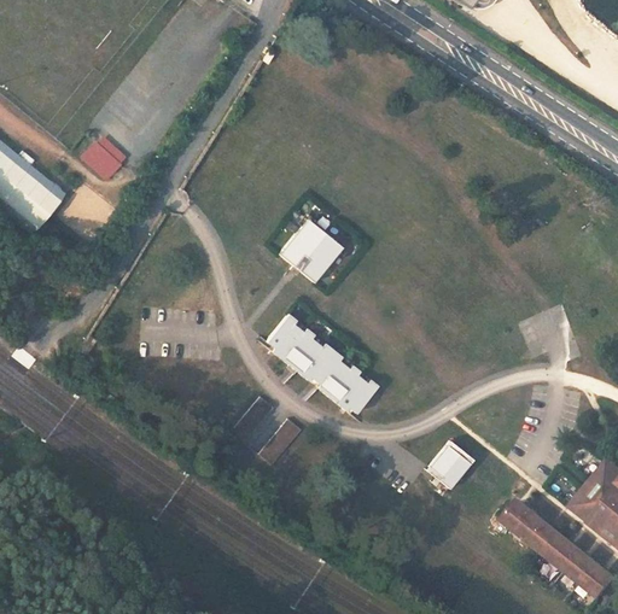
[(448,0),(465,10),(470,0),(448,0)]
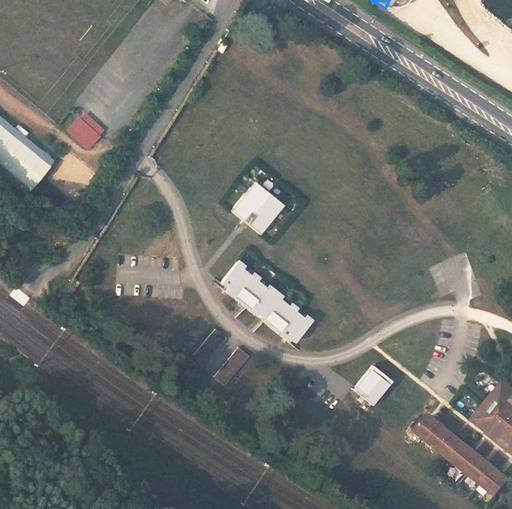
[(74,120),(95,137),(99,131),(79,114),(74,120)]
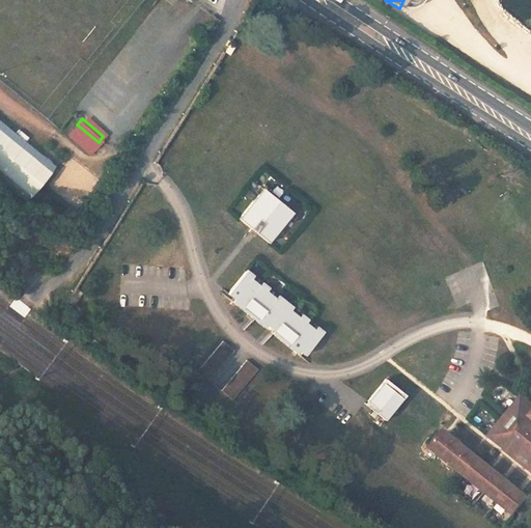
[(20,131),(15,137),(0,122),(0,173),(27,202),(57,173),(28,142),(29,140),(20,131)]
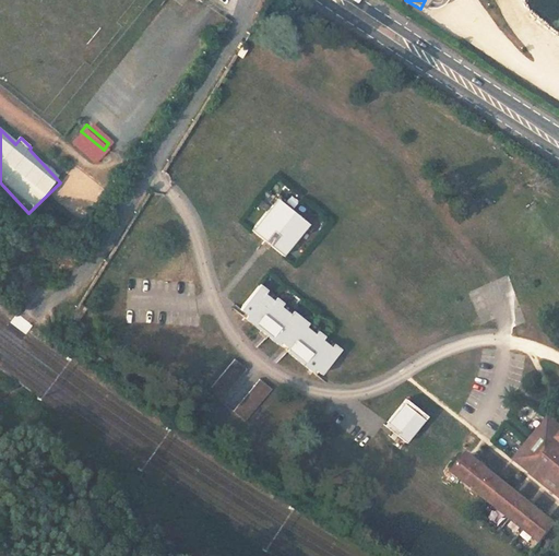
[(69,145),(92,164),(104,150),(81,131),(69,145)]
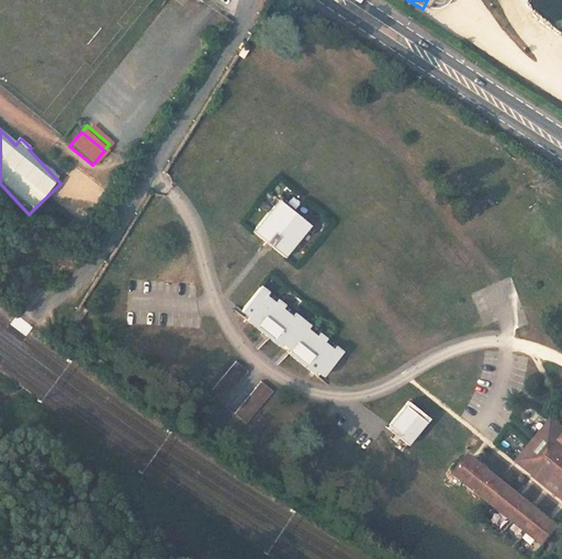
[(312,224),(280,198),(254,228),(285,255),(312,224)]
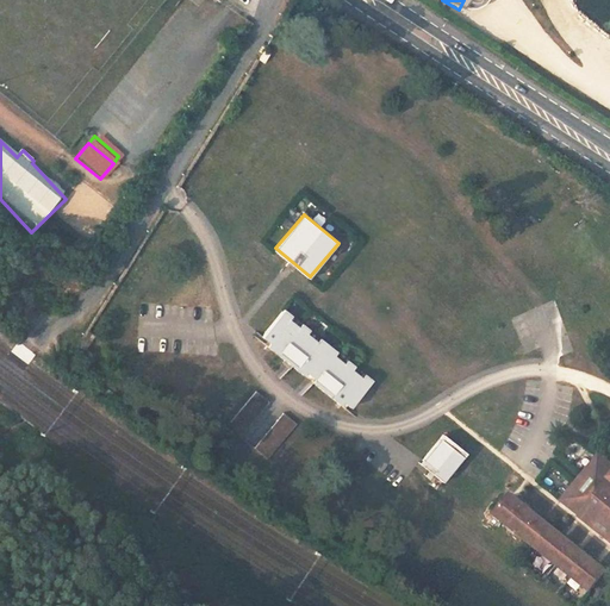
[(372,380),(284,307),(260,337),(346,410),(372,380)]
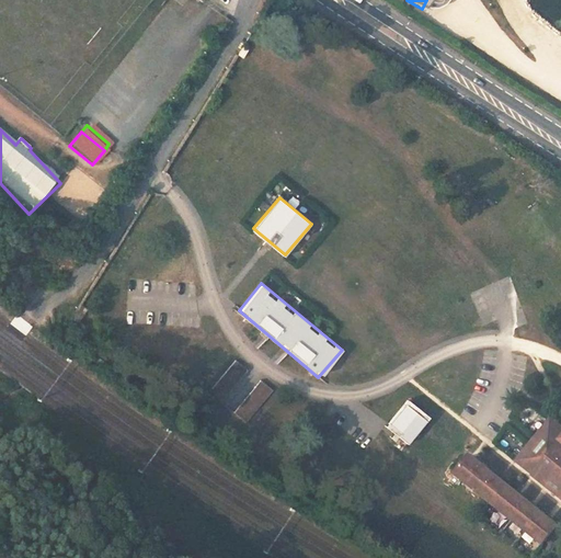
[(245,371),(236,362),(216,385),(227,394),(245,371)]
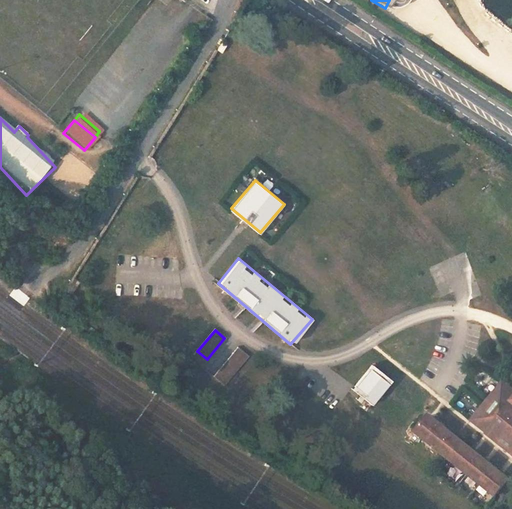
[(246,355),(236,347),(218,369),(228,376),(246,355)]
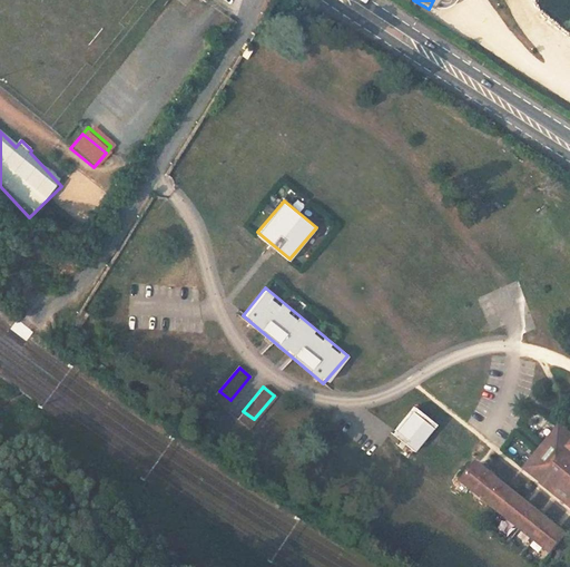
[(434,427),(412,409),(391,434),(412,452),(434,427)]
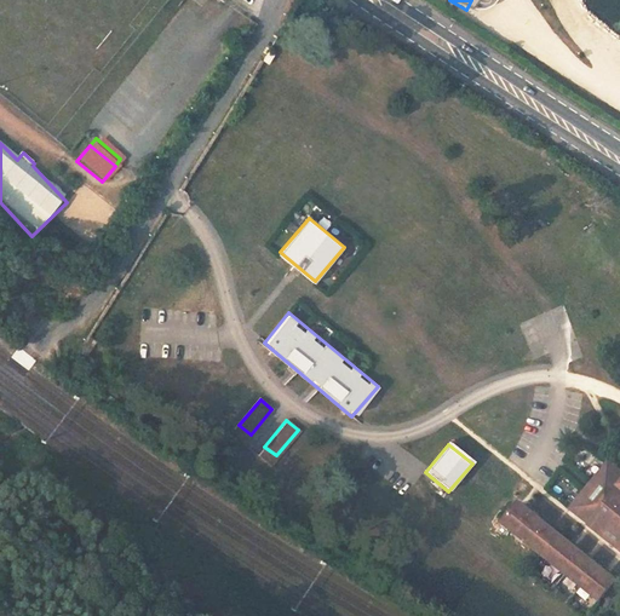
[(619,475),(607,464),(568,511),(589,527),(619,552),(619,475)]
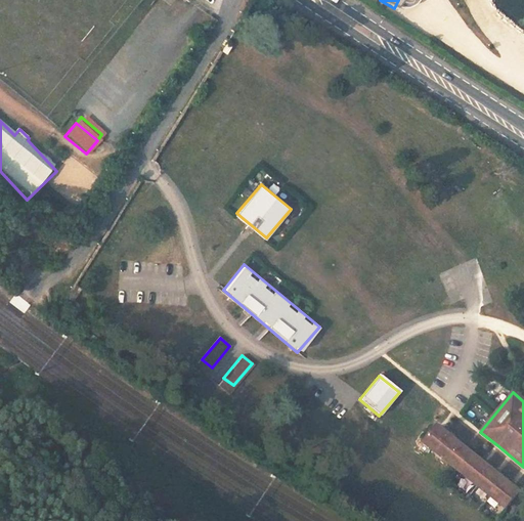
[(519,492),(439,426),(426,442),(506,509),(519,492)]
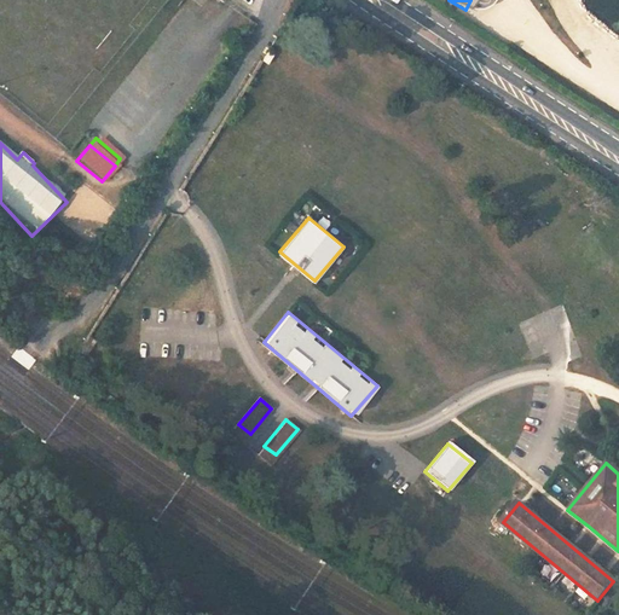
[(573,597),(579,589),(567,579),(560,587),(573,597)]
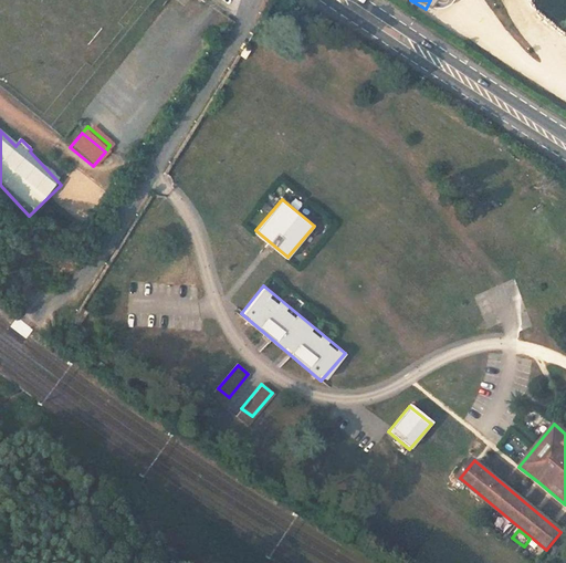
All buildings are outlined.
